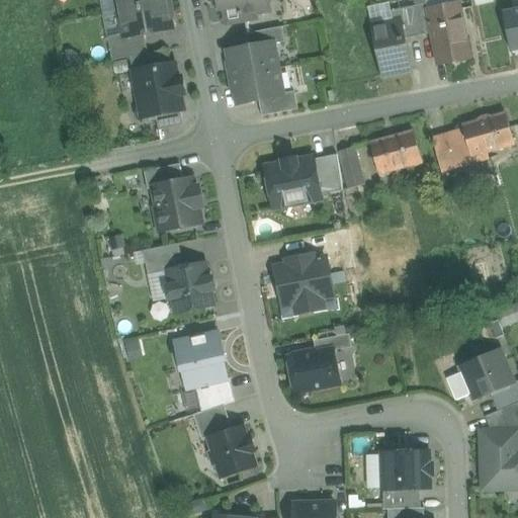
[(116,0),(119,12),(169,3),(168,0),(116,0)]
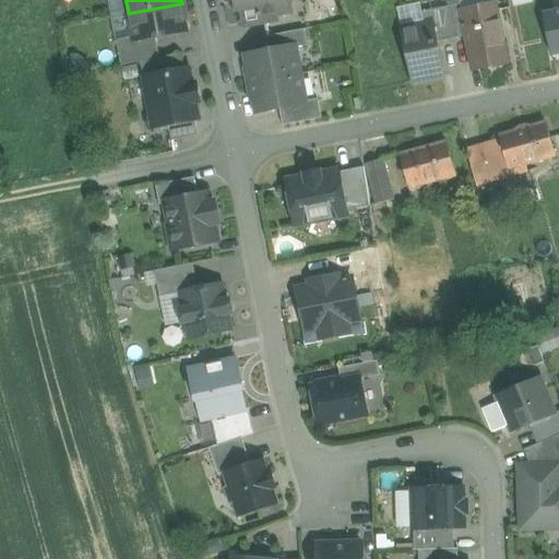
[(235,0),(237,10),(240,9),(242,22),(244,28),(262,25),(261,18),(290,11),(288,0),(235,0)]
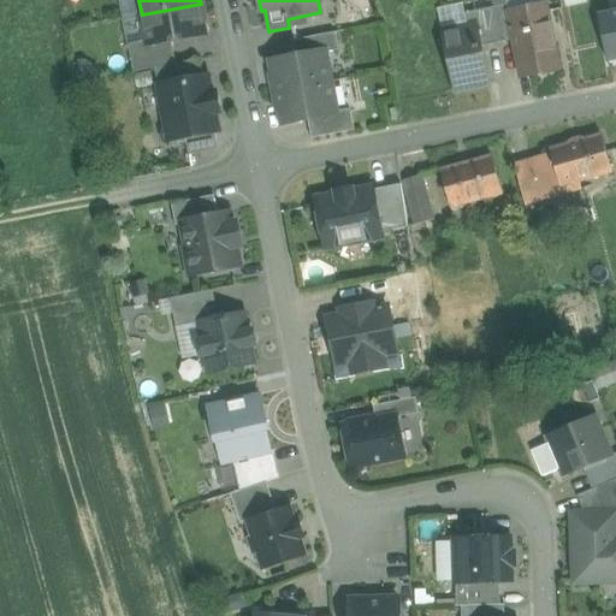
[(615,0),(591,4),(602,61),(615,58),(615,0)]
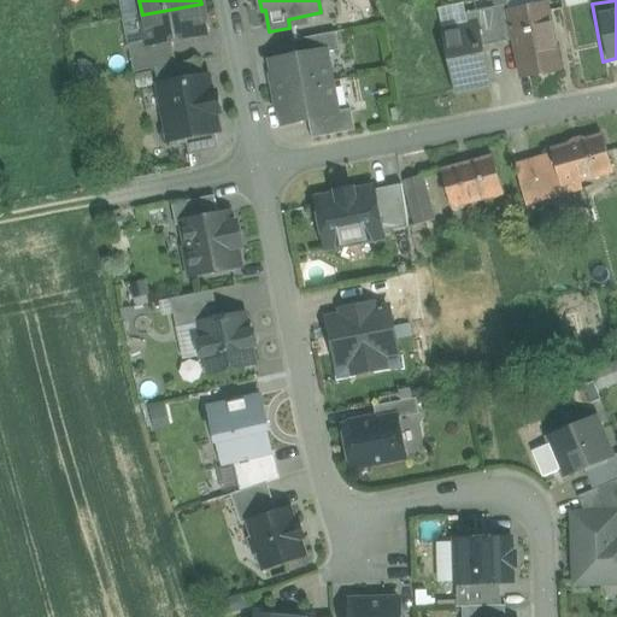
[(201,4),(142,15),(148,42),(148,47),(172,42),(205,36),(200,12),(203,11),(201,4)]
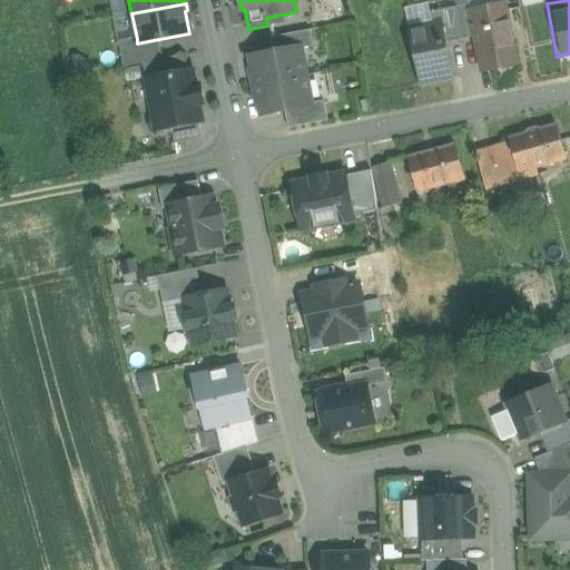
[(470,5),(455,8),(462,40),(475,38),(470,11),(472,10),(470,5)]
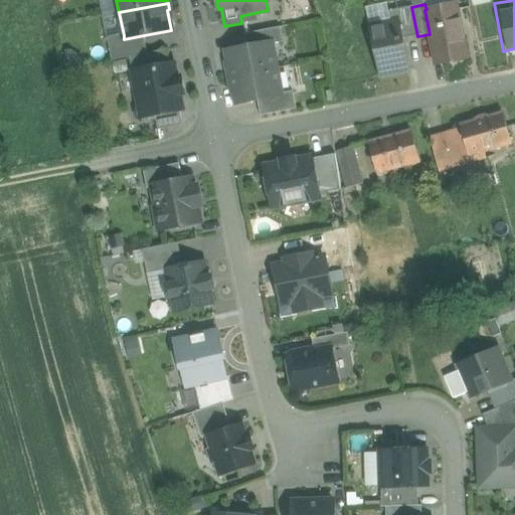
[(426,9),(424,10),(430,34),(436,65),(467,59),(457,4),(426,9)]
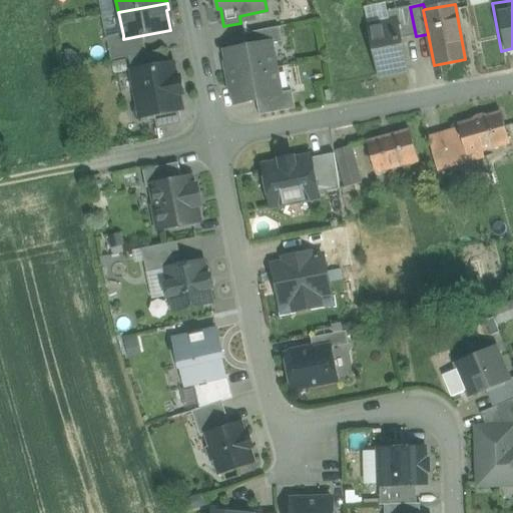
[(410,7),(387,11),(389,23),(396,22),(400,39),(416,36),(410,7)]
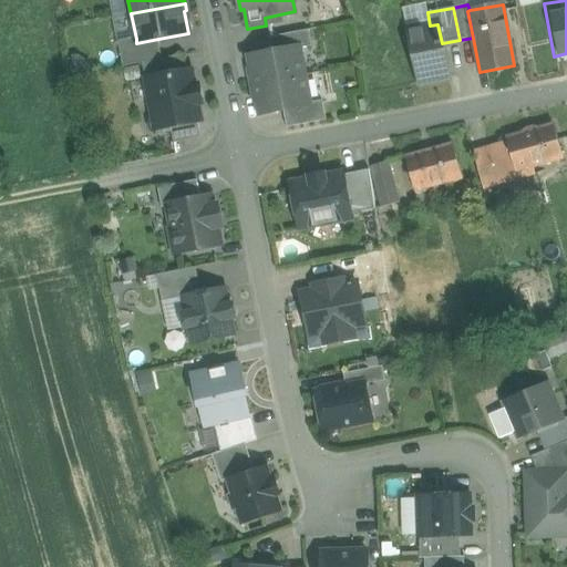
[(430,26),(406,30),(416,84),(449,78),(442,43),(437,24),(430,26)]
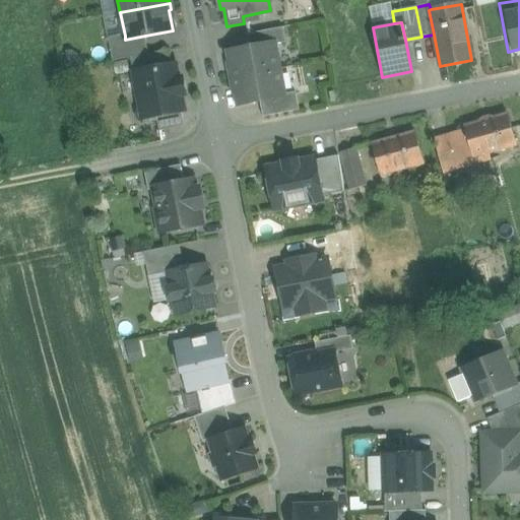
[(283,28),(247,35),(250,49),(274,44),(274,46),(286,43),(283,28)]
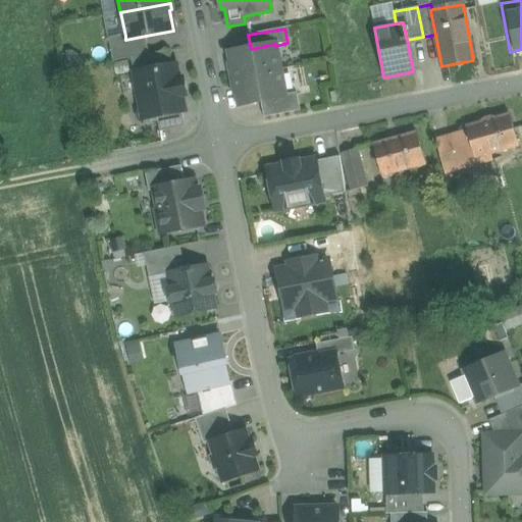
[(146,36),(125,40),(125,36),(109,39),(113,62),(132,58),(149,55),(146,36)]
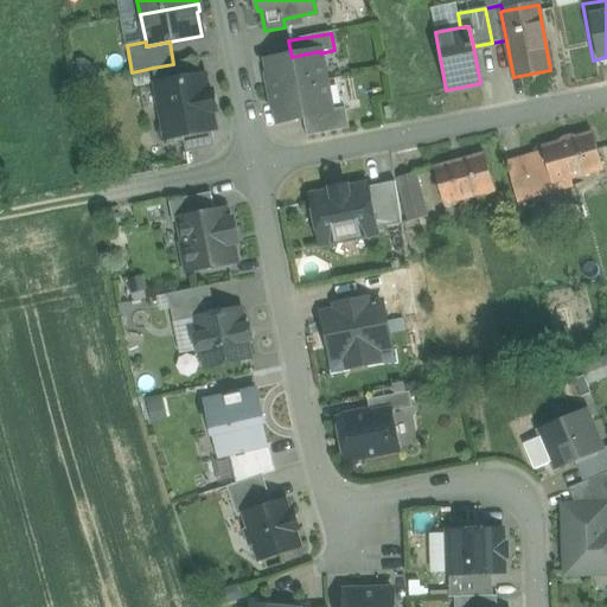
[(292,57),(267,62),(270,76),(273,91),(326,82),(320,53),(320,51),(292,57)]
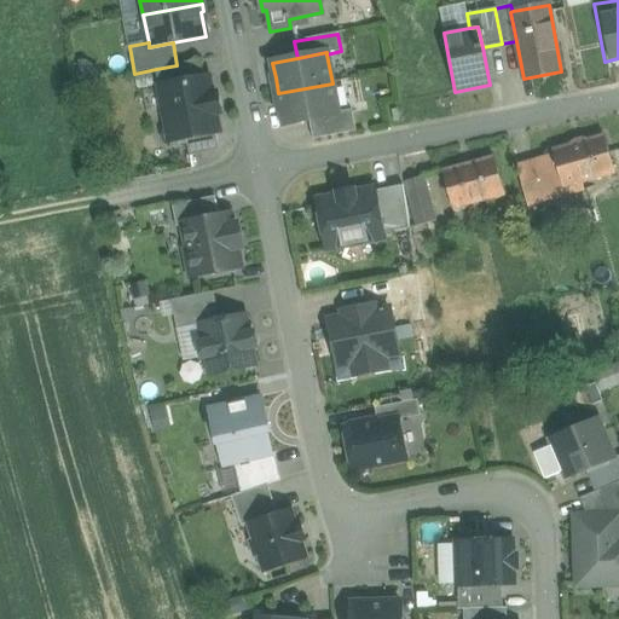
[(177,65),(156,69),(158,86),(202,79),(198,61),(177,65)]
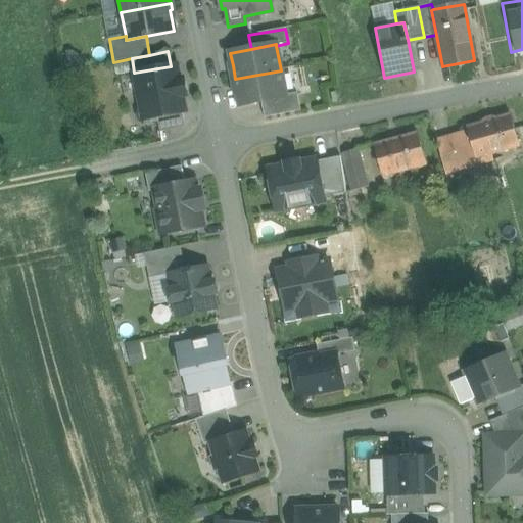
[(171,66),(134,73),(141,109),(138,114),(139,121),(144,124),(150,123),(153,117),(157,117),(182,112),(186,111),(183,96),(186,95),(183,80),(180,81),(177,64),(171,66)]
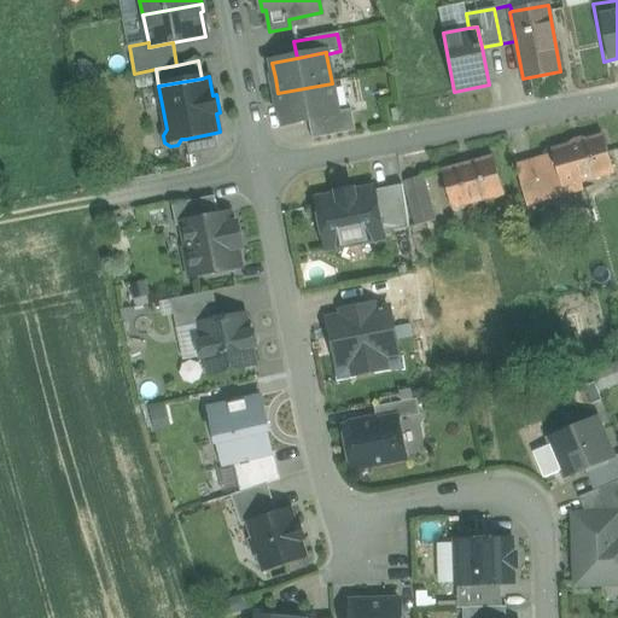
[(332,83),(278,93),(284,124),(309,121),(338,115),(337,112),(332,83)]
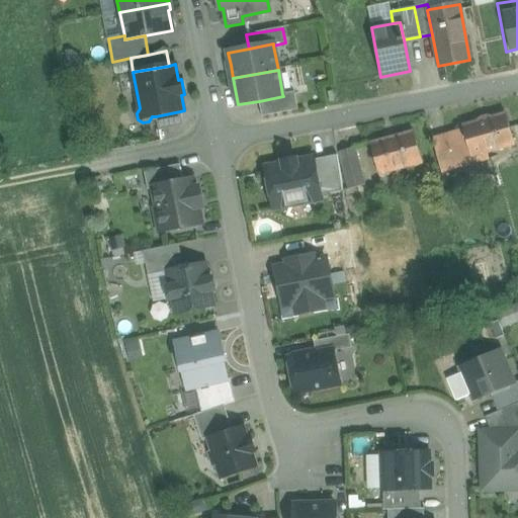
[(294,92),(282,94),(283,96),(259,101),(262,117),(298,110),(294,92)]
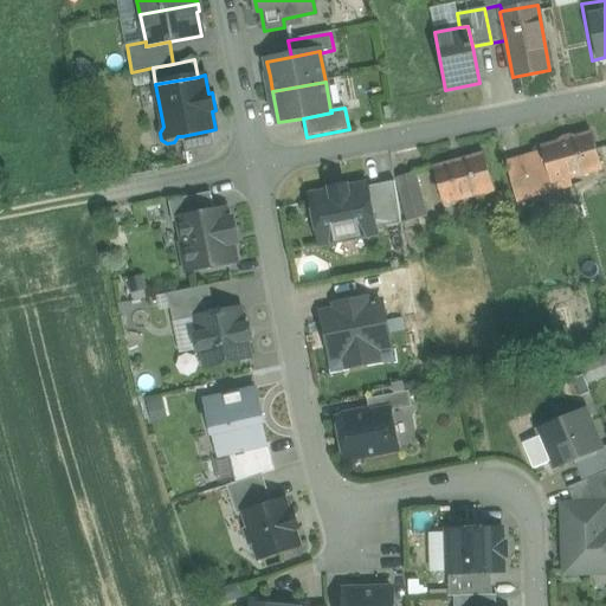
[(211,130),(182,136),(186,153),(214,148),(211,130)]
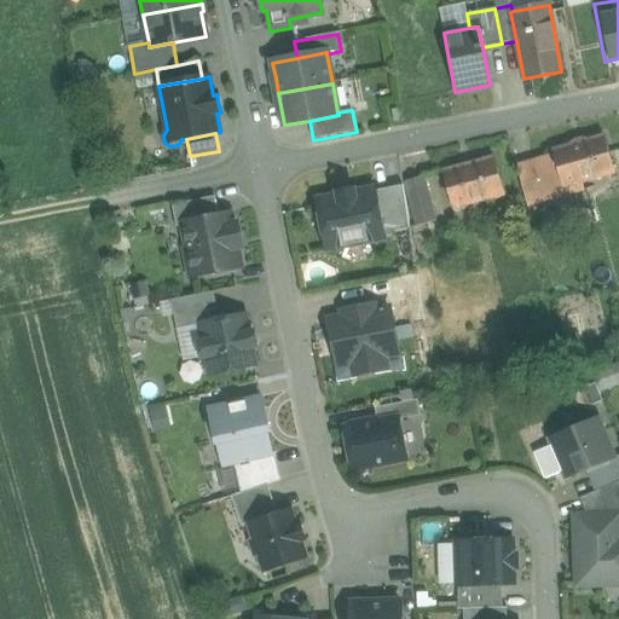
[(603,136),(553,150),(554,155),(534,161),(545,202),(565,196),(563,189),(615,174),(603,136)]
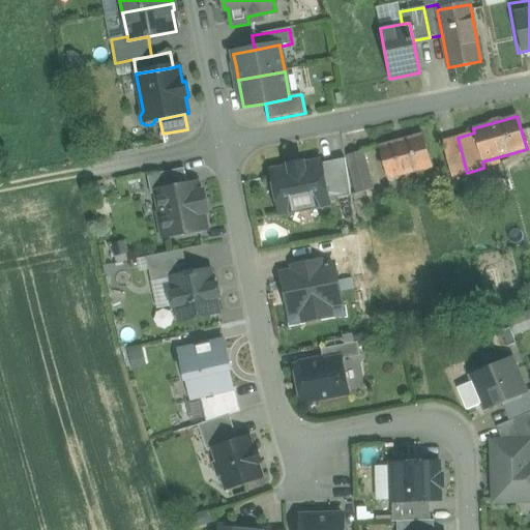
[(422,135),(379,147),(388,180),(432,167),(422,135)]
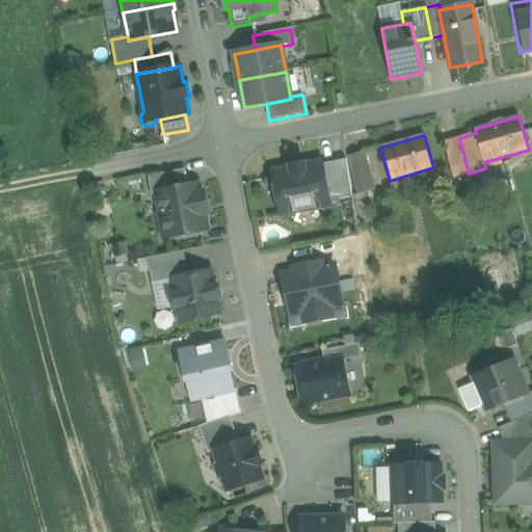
[(459,138),(444,142),(453,178),(469,174),(459,138)]
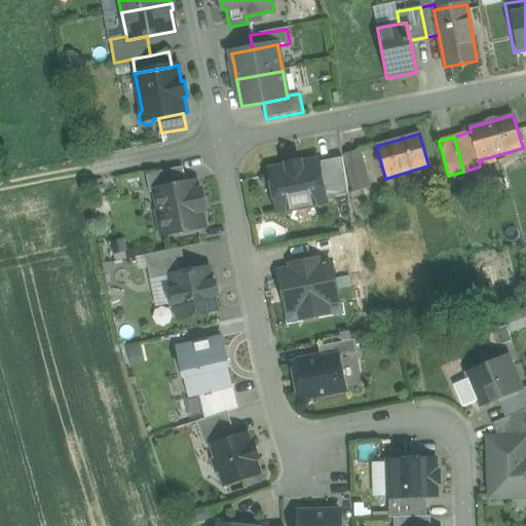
[(360,151),(344,155),(354,192),(370,188),(360,151)]
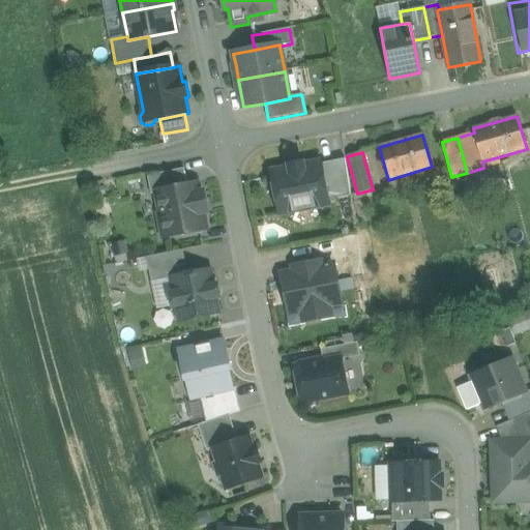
[(290,168),(271,172),(281,214),(329,205),(321,162),(303,166),(303,163),(289,166),(290,168)]
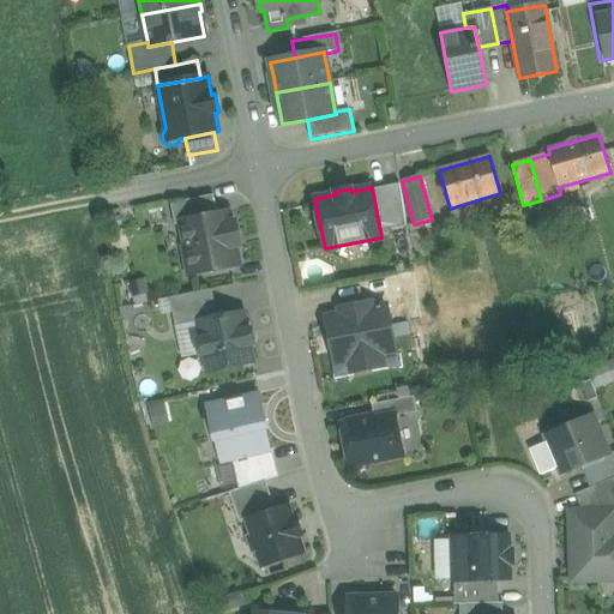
[(214,196),(172,204),(175,226),(182,224),(182,222),(217,215),(214,196)]
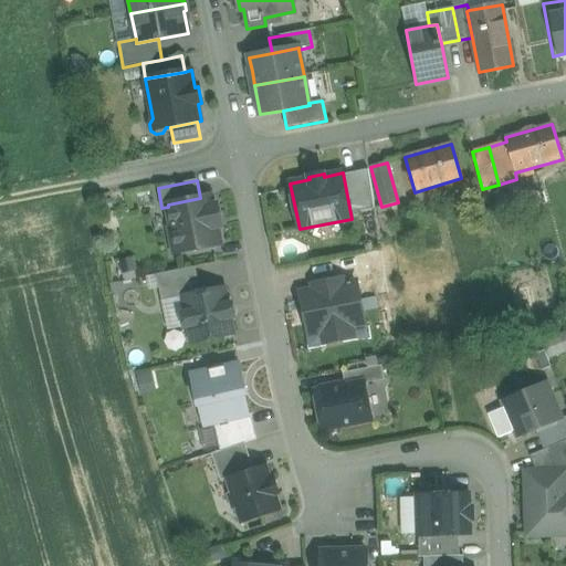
[(200,198),(168,205),(168,207),(173,228),(170,228),(175,253),(197,249),(198,253),(215,250),(213,245),(220,244),(217,227),(221,227),(217,206),(212,207),(210,197),(200,198)]
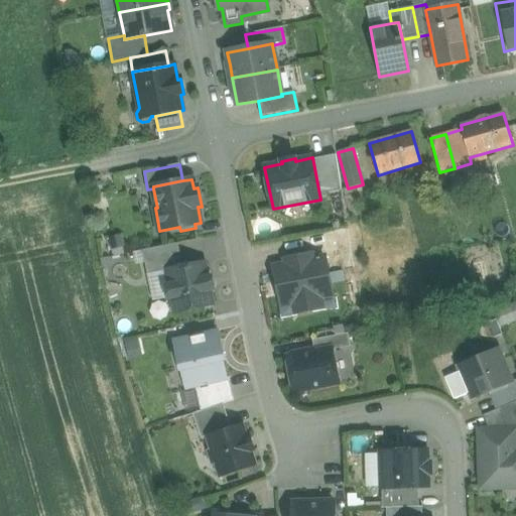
[(178,244),(143,251),(147,275),(167,271),(183,267),(178,244)]
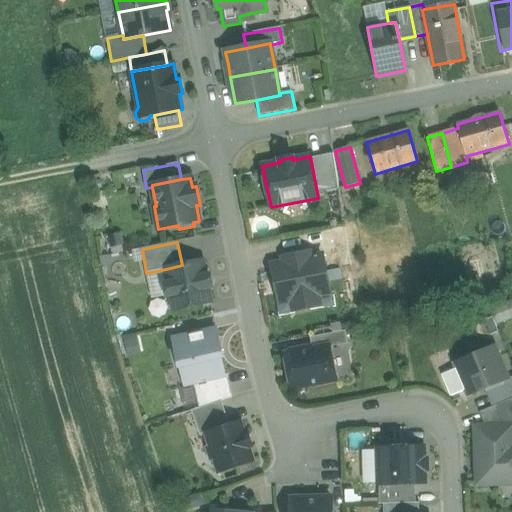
[(308,254),(285,258),(286,263),(273,265),(280,302),(293,300),(295,310),(319,305),(317,295),(330,293),(322,255),(309,258),(308,254)]
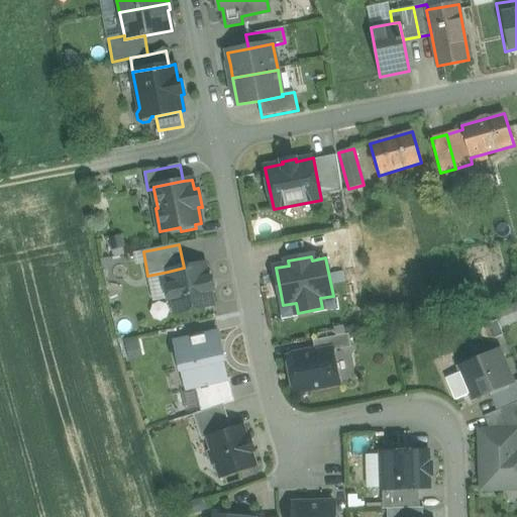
[(184,268),(168,272),(171,286),(167,287),(169,299),(173,298),(176,313),(213,305),(210,291),(214,290),(212,278),(208,279),(205,264),(184,268)]
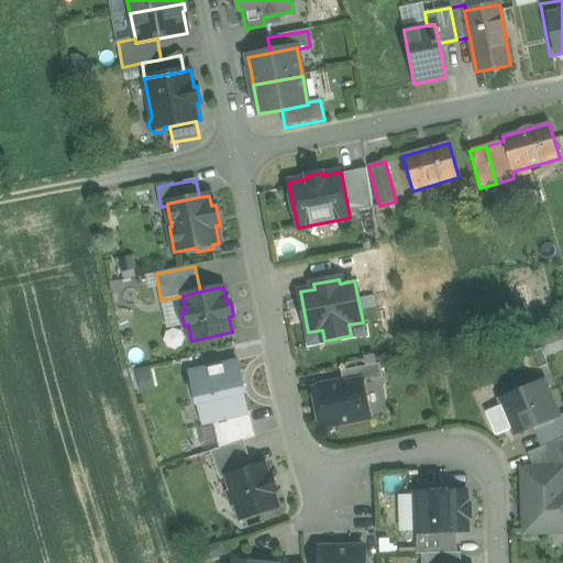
[(238,362),(227,364),(190,373),(202,424),(213,421),(247,412),(243,394),(245,393),(238,362)]
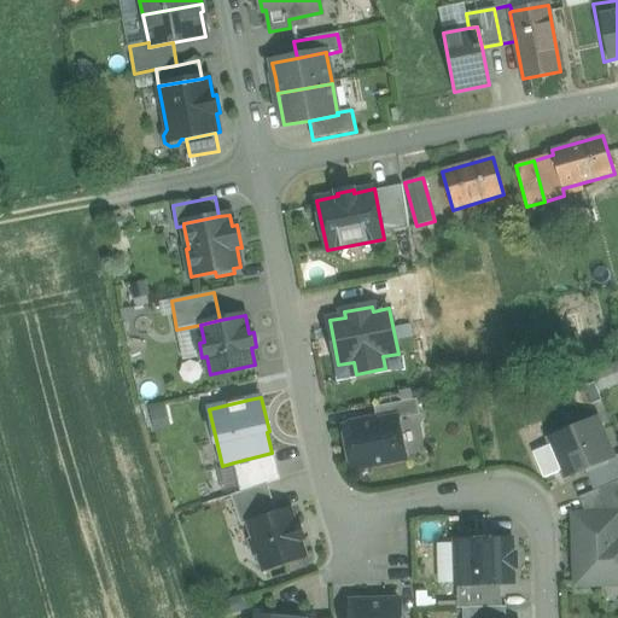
[(417,400),(374,408),(377,423),(398,418),(398,419),(420,415),(417,400)]
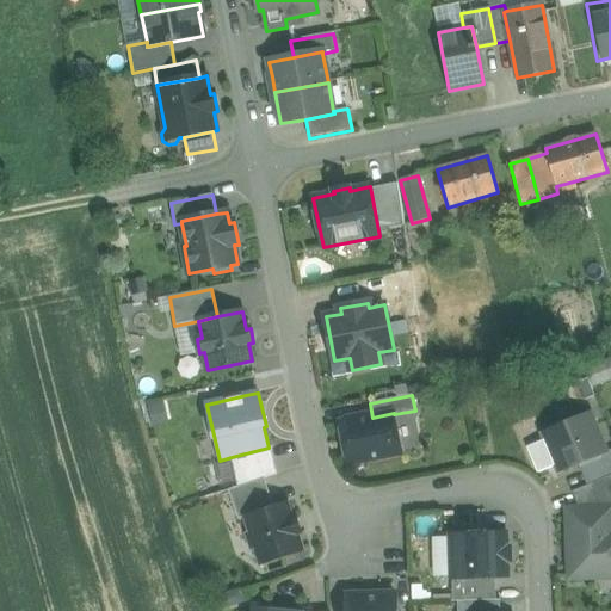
[(372,418),(340,424),(347,464),(401,454),(394,414),(394,413),(372,418)]
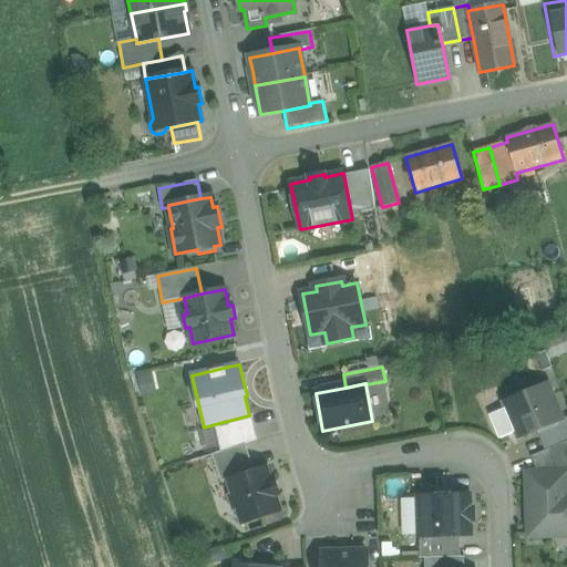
[(547,384),(504,402),(518,437),(556,422),(562,420),(547,384)]
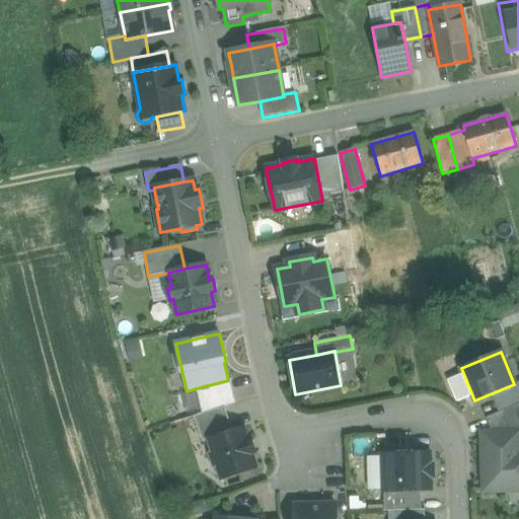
[(197,388),(202,414),(225,406),(235,403),(228,380),(197,388)]
